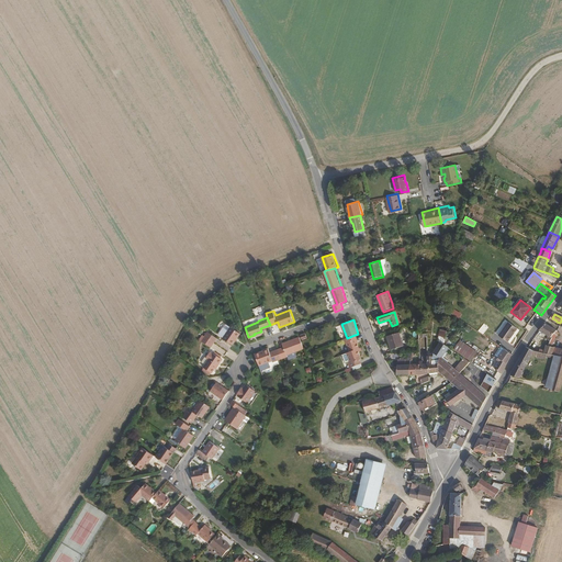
[(509,343),(516,333),(518,328),(509,323),(499,336),(509,343)]
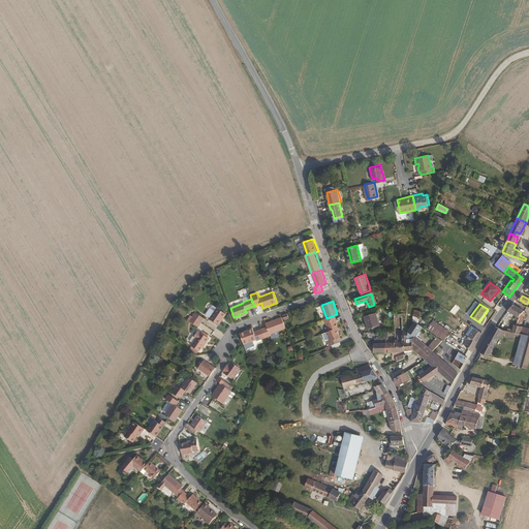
[(210,318),(217,307),(214,305),(212,306),(207,313),(207,316),(210,318)]
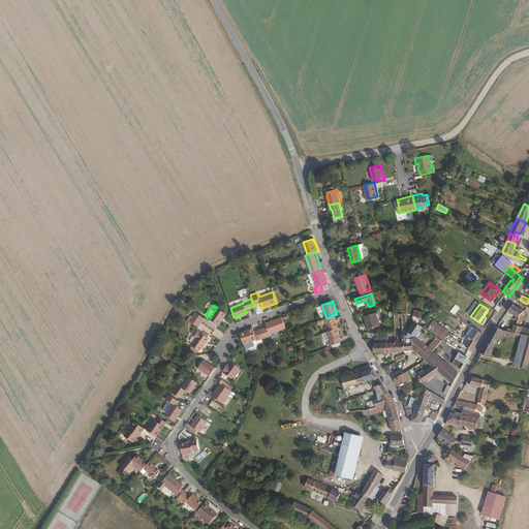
[(519,317),(524,311),(514,305),(507,311),(516,316),(514,319),(516,321),(514,325),(516,325),(520,319),(520,317),(519,317)]
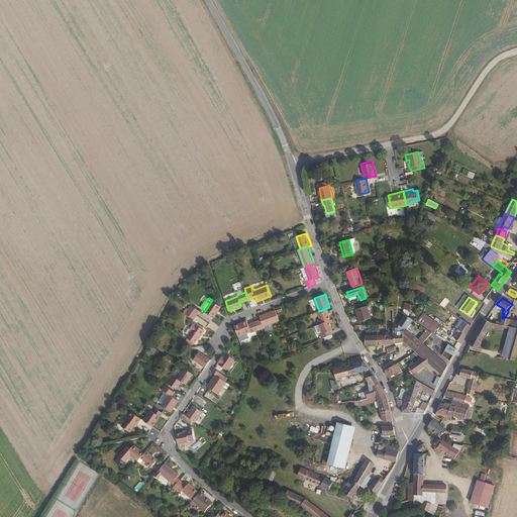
[(214,317),(221,306),(212,300),(205,311),(214,317)]
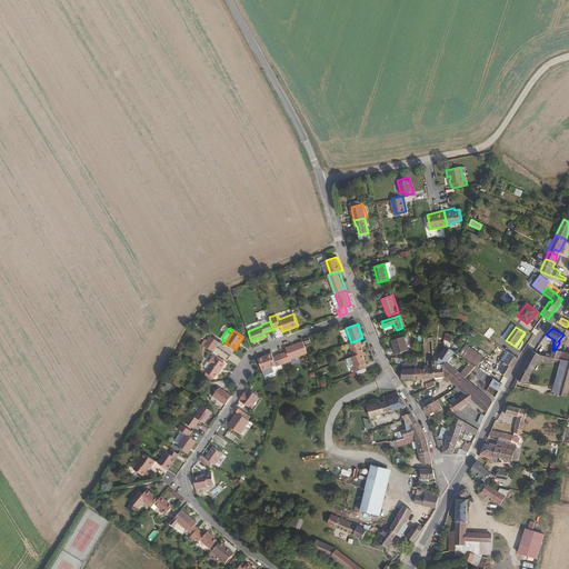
[(449,348),(452,335),(446,333),(442,345),(445,346),(446,346),(449,348)]
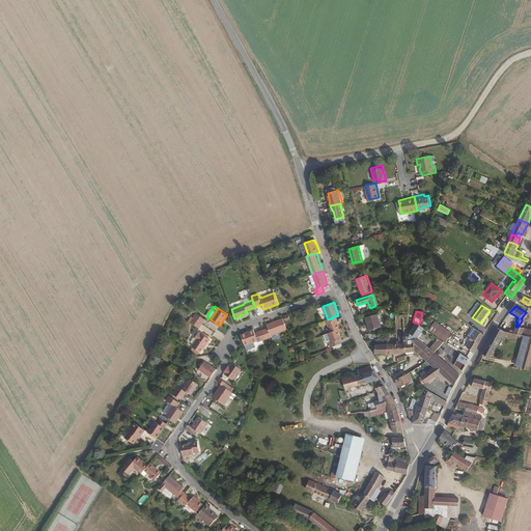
[(205,318),(196,312),(193,317),(202,324),(205,318)]
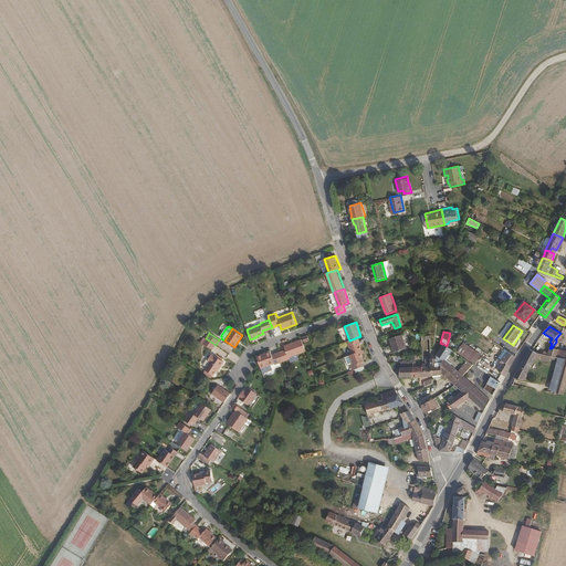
[(558,342),(562,337),(561,336),(562,334),(561,333),(555,339),(556,339),(556,342),(552,348),(555,349),(558,342)]
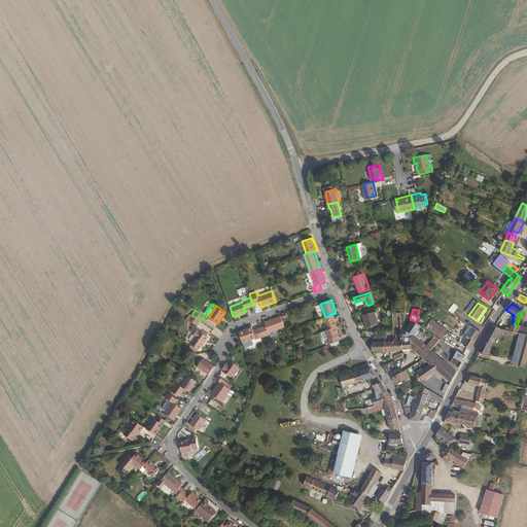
[(378,324),(376,316),(375,312),(363,315),(366,327),(378,324)]
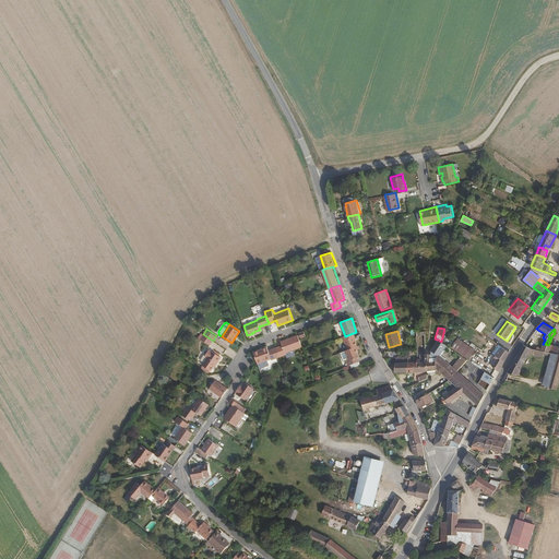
[(356,342),(353,333),(345,336),(340,337),(342,341),(345,340),(348,349),(357,346),(358,346),(357,342),(356,342)]
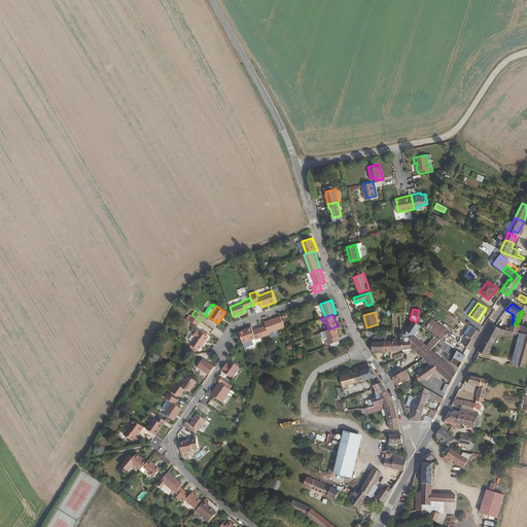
[(285,326),(281,315),(265,321),(266,325),(261,326),(265,335),(269,334),(269,331),(285,326)]
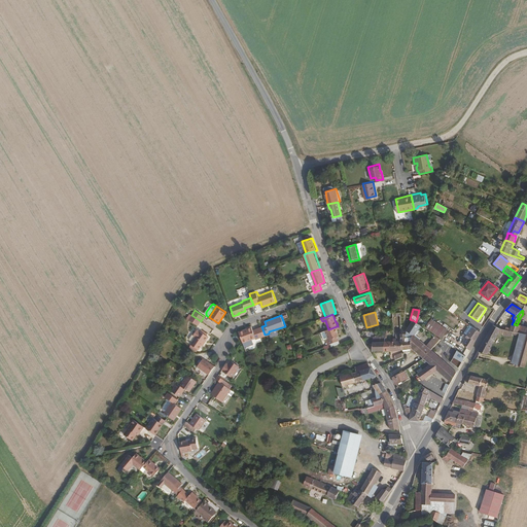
[(448,330),(440,324),(431,319),(426,327),(442,339),(448,330)]
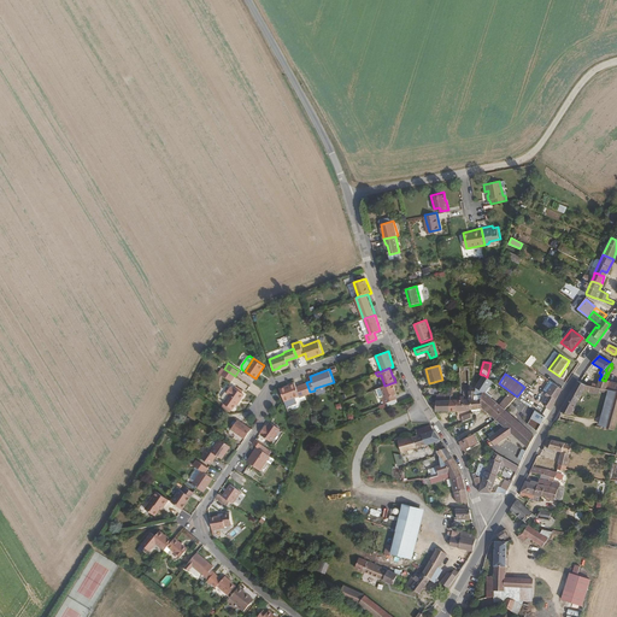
[(501,406),(485,393),(493,382),(487,377),(483,375),(476,387),(476,391),(475,391),(469,391),(469,392),(469,395),(470,409),(482,407),(497,419),(505,410),(516,398),(512,394),(501,406)]
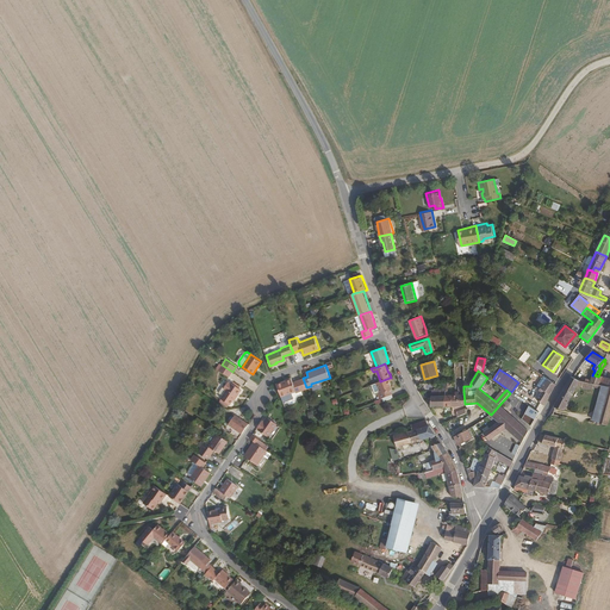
[(580,381),(585,375),(577,372),(573,378),(578,381),(580,381)]
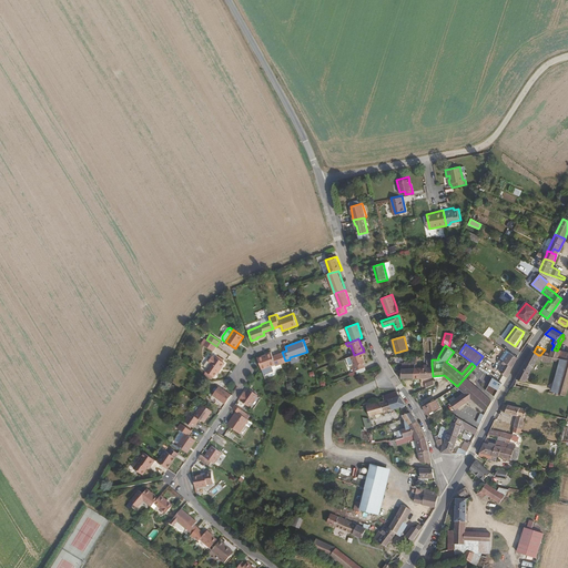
[(554,350),(551,350),(550,354),(549,356),(560,358),(565,359),(567,359),(567,352),(557,351),(554,350)]
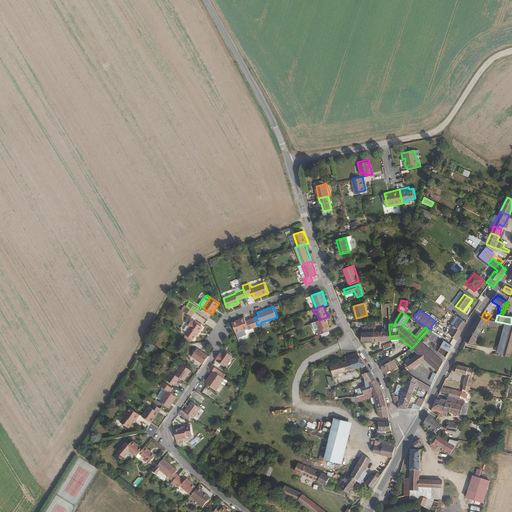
[(257,325),(254,317),(246,320),(244,316),(240,318),(239,319),(232,322),(235,331),(243,329),(243,330),(257,325)]
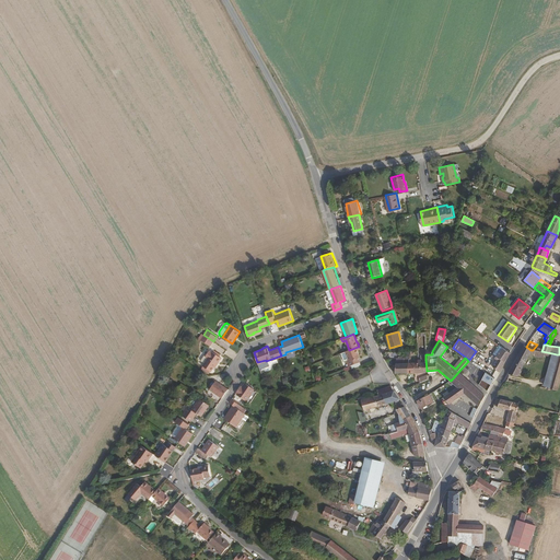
[(499,356),(504,349),(499,346),(493,353),(498,356),(499,356)]
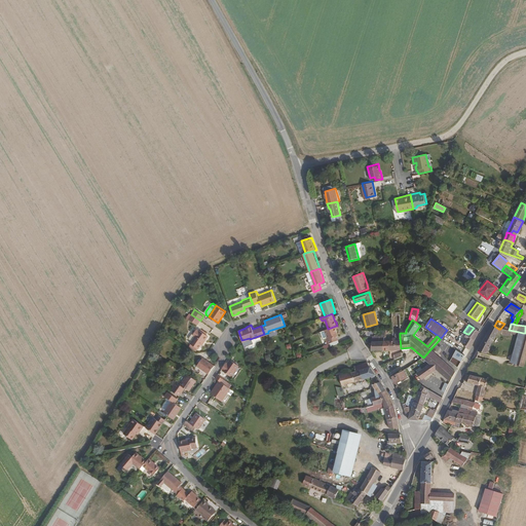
[(486,352),(497,333),(501,333),(502,332),(503,332),(504,331),(506,332),(508,330),(504,330),(500,329),(498,329),(494,326),(493,325),(478,350),(486,352)]
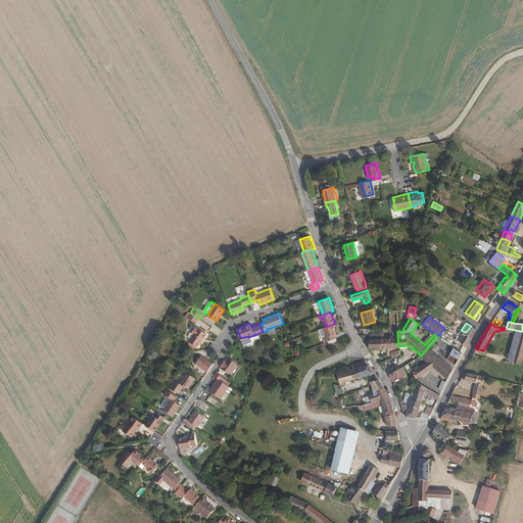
[(336,334),(334,330),(336,329),(335,327),(334,324),(326,327),(323,328),(326,335),(324,336),(326,342),(337,337),(336,334)]
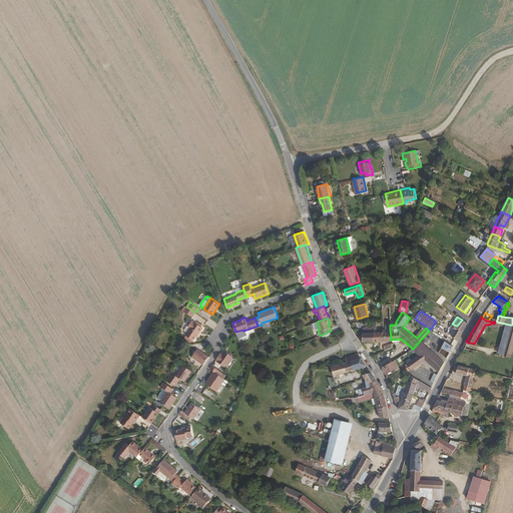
[(456,341),(467,324),(462,320),(457,326),(456,326),(454,329),(456,330),(452,337),(456,341)]
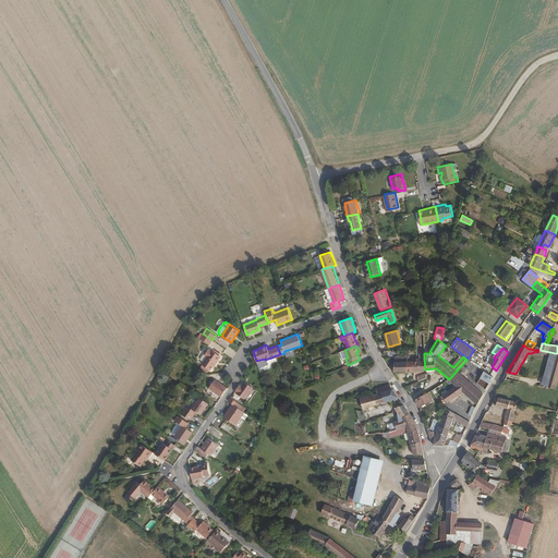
[(217,361),(220,356),(211,350),(210,350),(208,349),(204,354),(207,356),(202,364),(210,370),(213,365),(216,361),(217,361)]
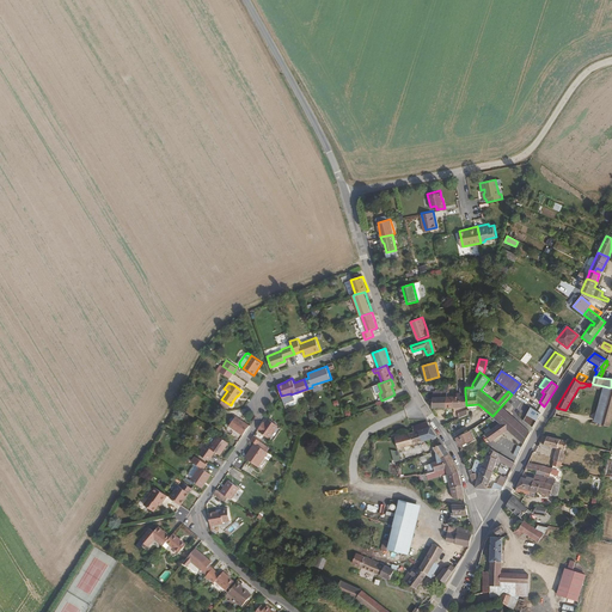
[(600,423),(609,387),(604,386),(594,422),(600,423)]
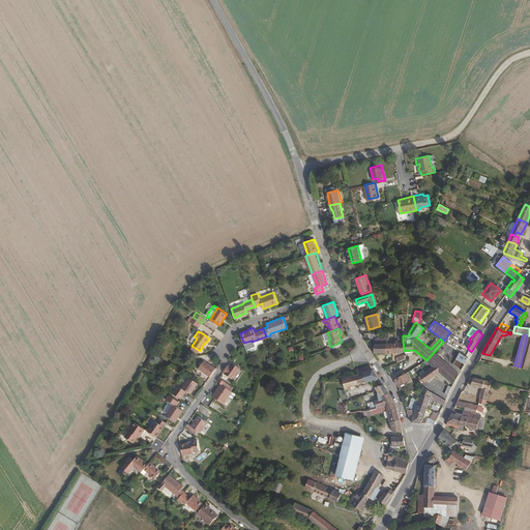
[(528,370),(529,359),(529,335),(527,335),(520,366),(528,370)]
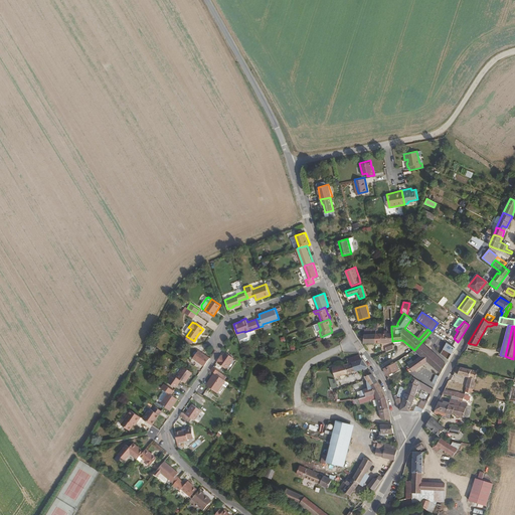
[(375,343),(375,334),(375,329),(370,329),(370,334),(364,334),(363,341),(363,343),(375,343)]
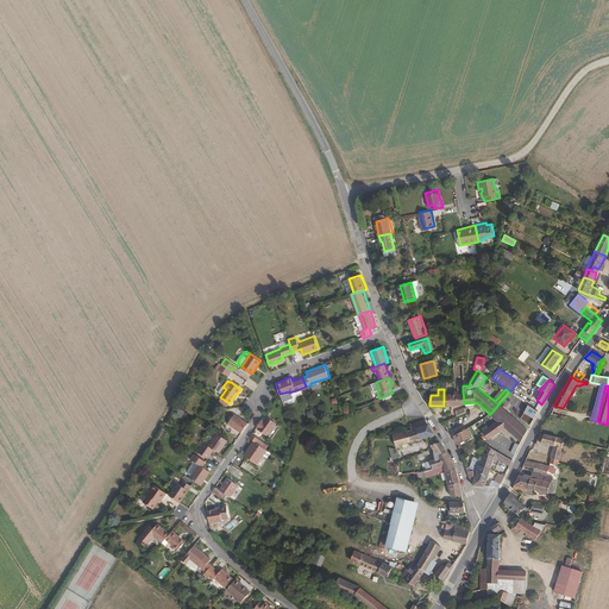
[(464,403),(463,390),(458,390),(458,395),(456,395),(446,395),(444,395),(444,406),(450,406),(464,403)]
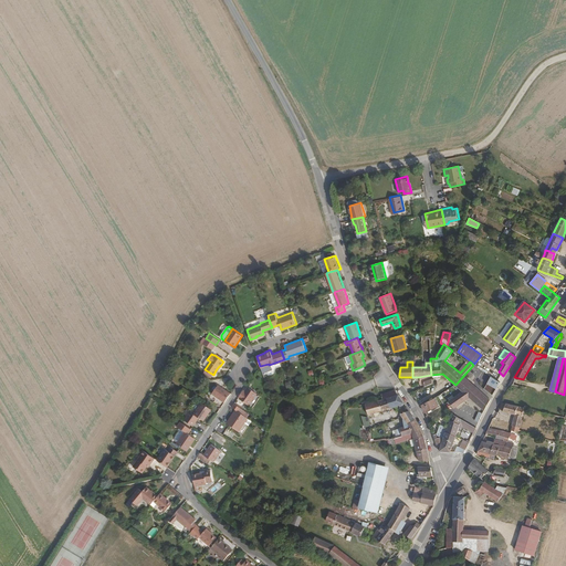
[(481,392),(463,376),(456,385),(463,390),(470,395),(469,396),(473,400),(484,410),(491,399),(481,392)]
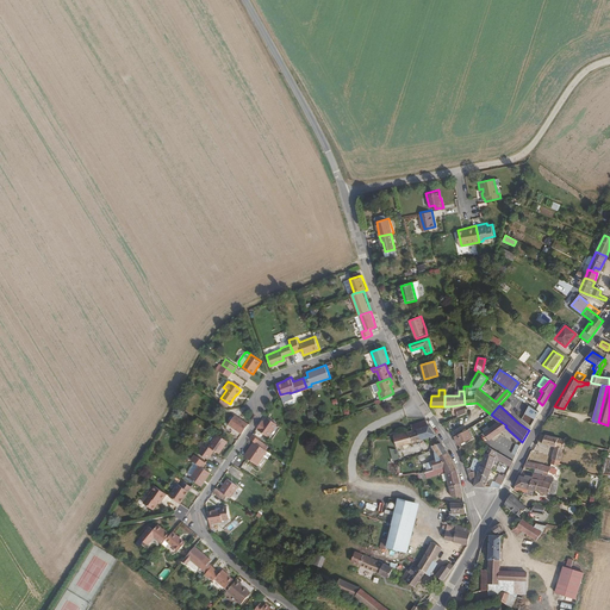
[(529,430),(539,412),(529,406),(518,423),(529,430)]
